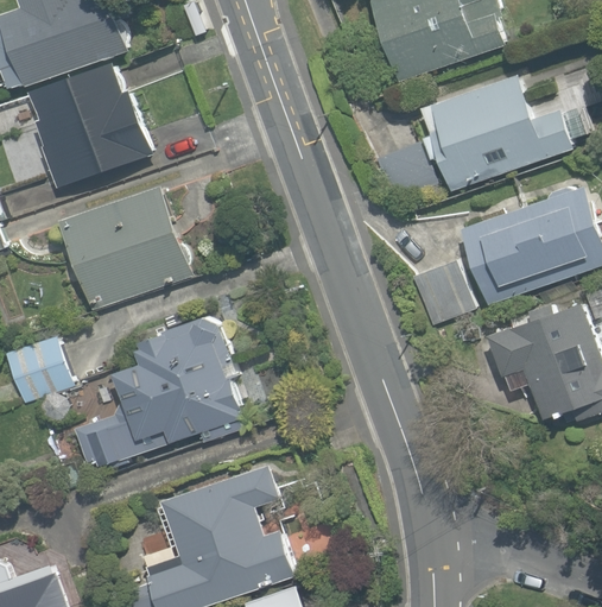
[(0,71),(2,70),(10,89),(24,83),(25,88),(130,52),(119,20),(131,17),(124,0),(19,0),(23,10),(0,18),(0,71)]
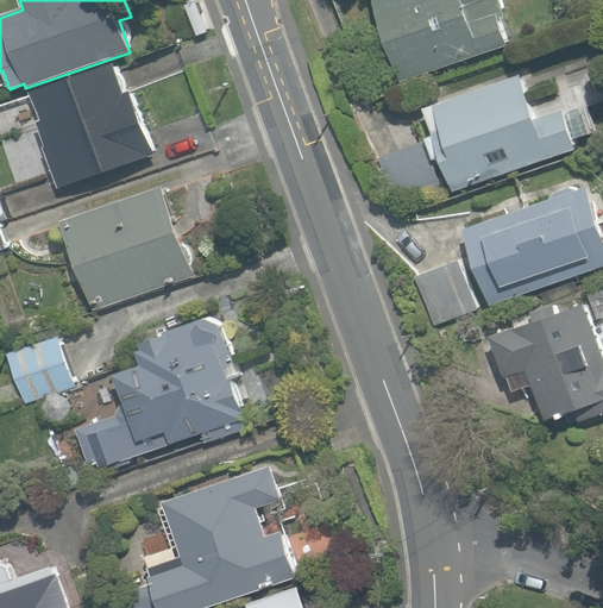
[(369,0),(397,82),(506,45),(496,17),(502,14),(496,0),(369,0)]
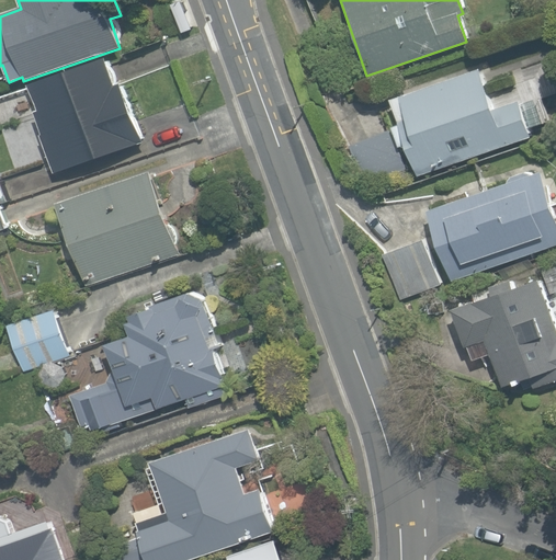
[(174,10),(183,30),(193,25),(184,6),(174,10)]
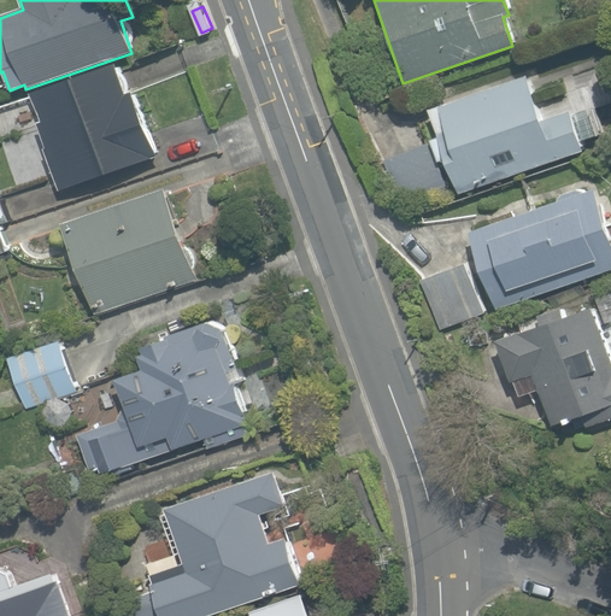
[(40,148),(54,191),(156,157),(133,87),(122,91),(112,65),(30,93),(40,121),(35,122),(43,147),(40,148)]
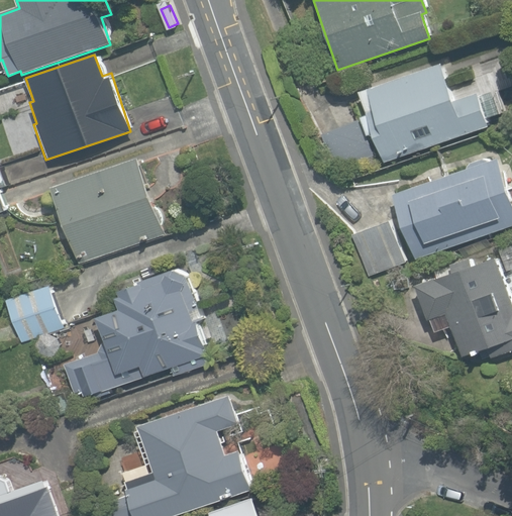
[(451,100),(438,64),(356,92),(365,114),(359,116),(366,136),(372,134),(381,162),(487,125),(484,117),(501,112),(495,92),(477,98),(475,92),(451,100)]
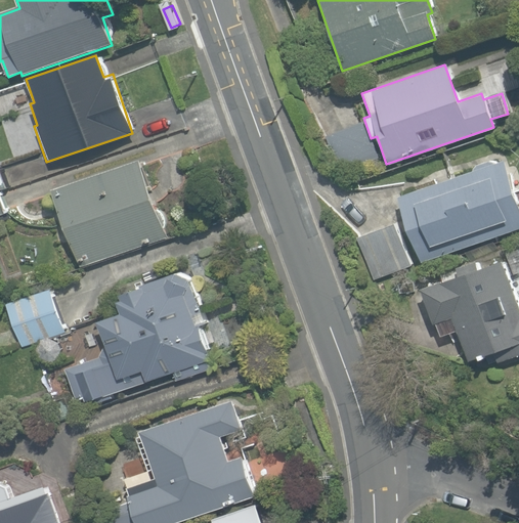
[(54,188),(80,265),(167,235),(140,159),(54,188)]
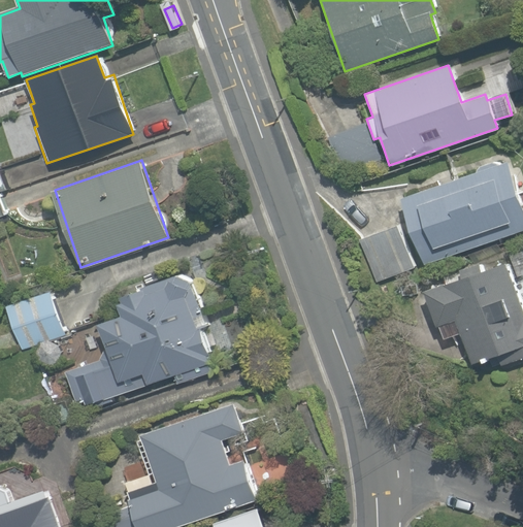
[(522,190),(519,192),(509,161),(499,164),(493,162),(480,166),(477,171),(400,197),(423,264),(522,229),(522,190)]
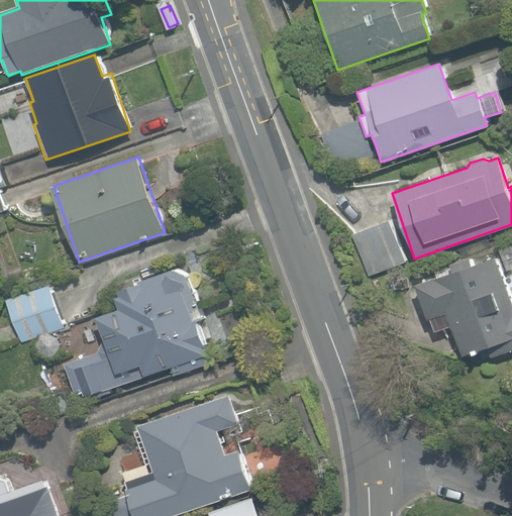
[(348,236),(365,279),(403,264),(387,221),(348,236)]
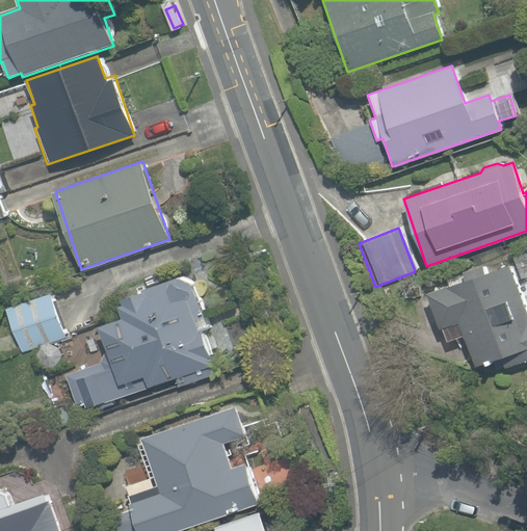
[(526,256),(525,250),(511,255),(521,280),(526,276),(526,256)]
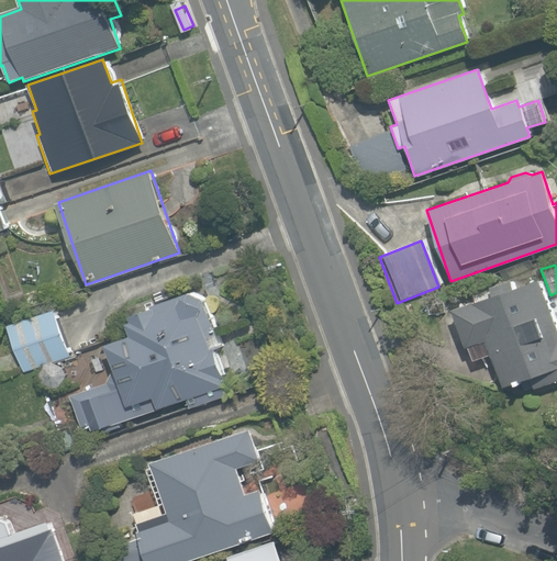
[(527,378),(532,391),(556,381),(556,325),(541,280),(519,288),(515,278),(490,287),(493,295),(452,311),(471,362),(489,356),(500,388),(527,378)]
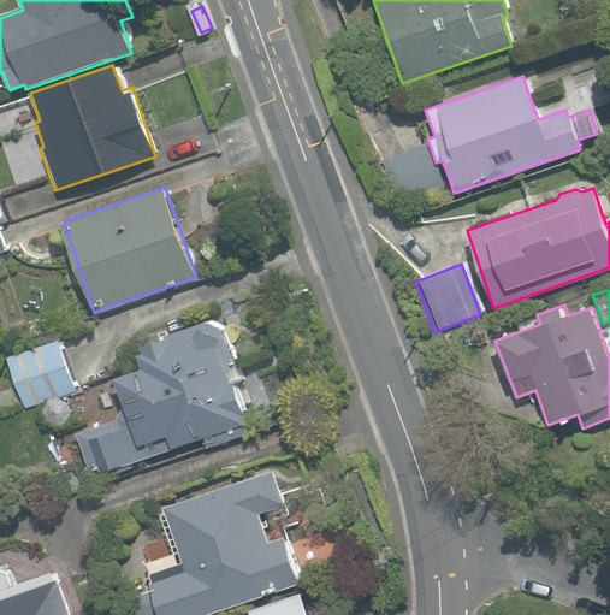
[(98,465),(100,473),(202,438),(205,448),(244,435),(241,424),(244,423),(231,384),(242,380),(225,330),(212,320),(135,346),(142,367),(113,377),(125,415),(76,431),(88,468),(98,465)]
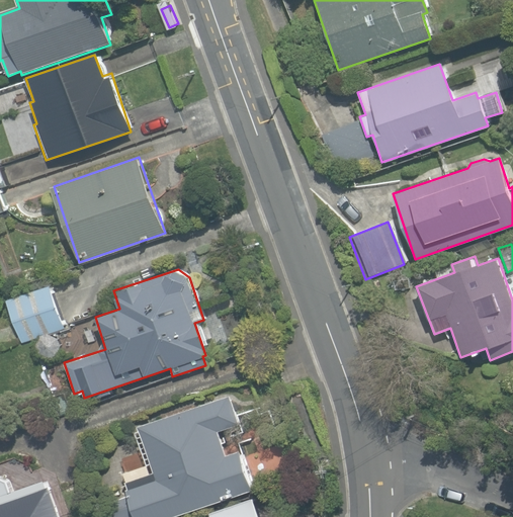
[(38,351),(49,357),(57,354),(61,344),(58,336),(50,332),(63,328),(49,285),(4,300),(18,343),(40,335),(37,342),(36,344),(38,351)]
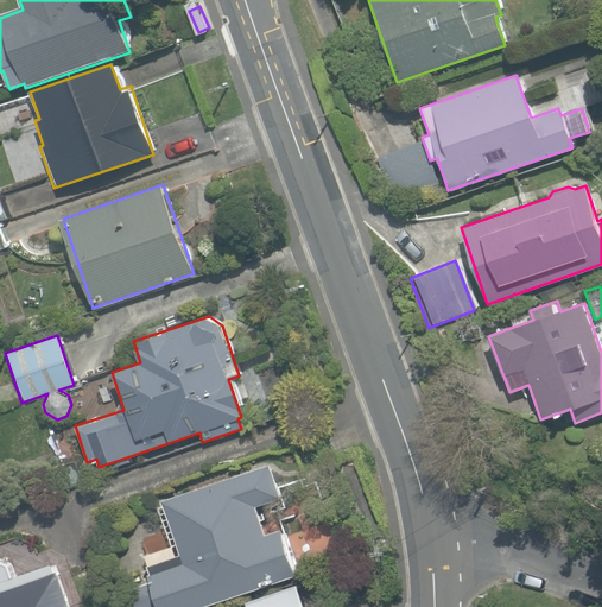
[(118,592),(122,606),(197,606),(295,575),(279,529),(265,533),(255,505),(280,497),(270,463),(160,500),(178,554),(147,564),(150,573),(147,574),(150,580),(118,592)]
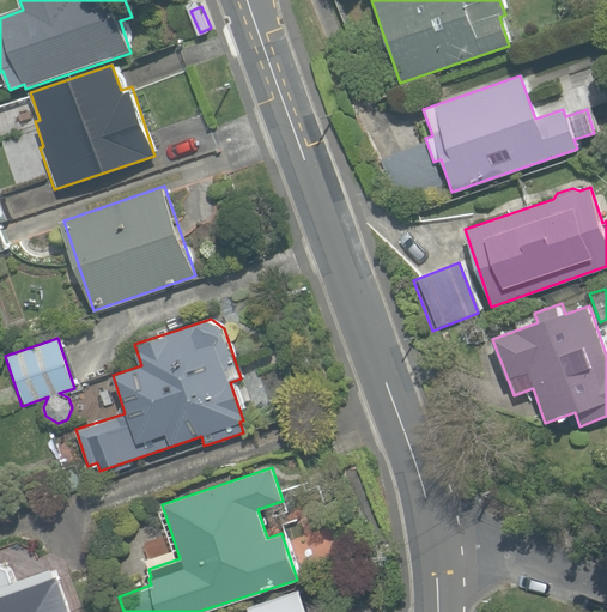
[(70,611),(58,575),(26,586),(23,577),(11,582),(6,569),(0,567),(0,611),(70,611)]
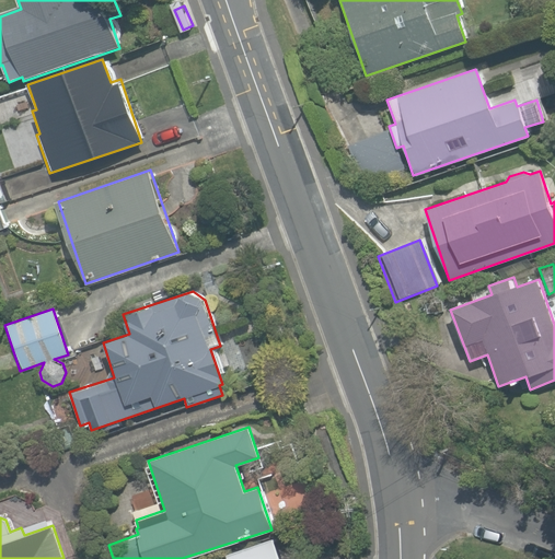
[(226,554),(227,558),(278,558),(272,539),(226,554)]
